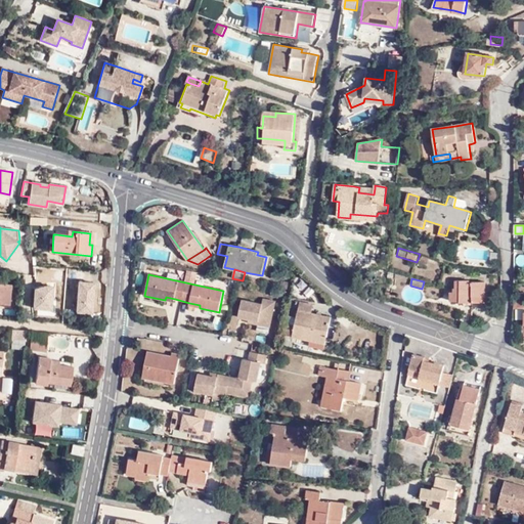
[(480,299),(487,299),(486,281),(474,282),(470,282),(469,280),(456,280),(456,289),(454,289),(454,292),(450,292),(450,302),(461,302),(461,303),(480,303),(480,299)]
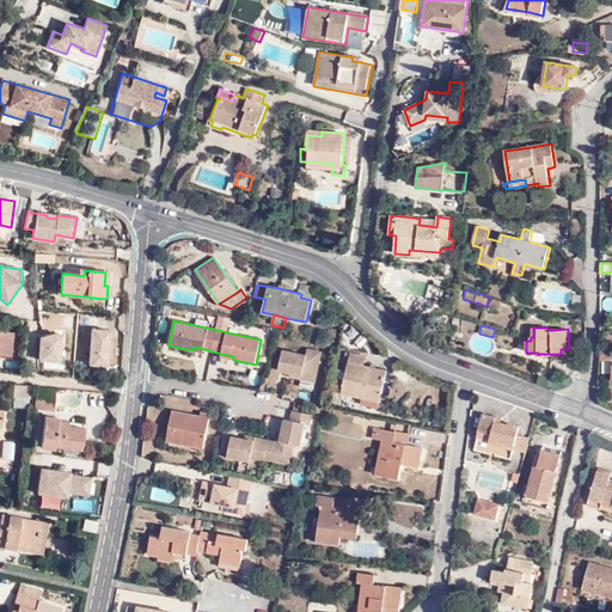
[(92,329),(89,365),(106,365),(110,330),(92,329)]
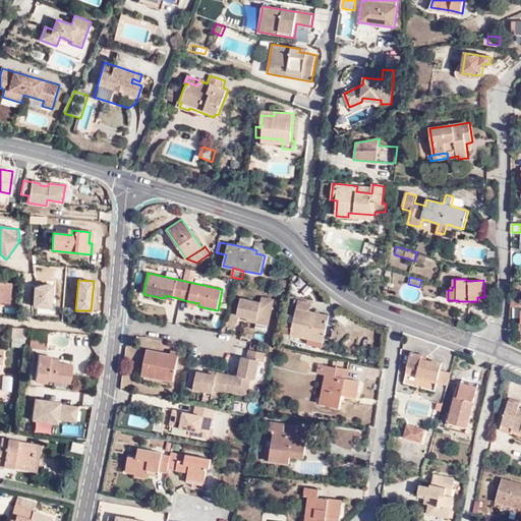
[(0,301),(9,303),(11,283),(0,282),(0,301)]
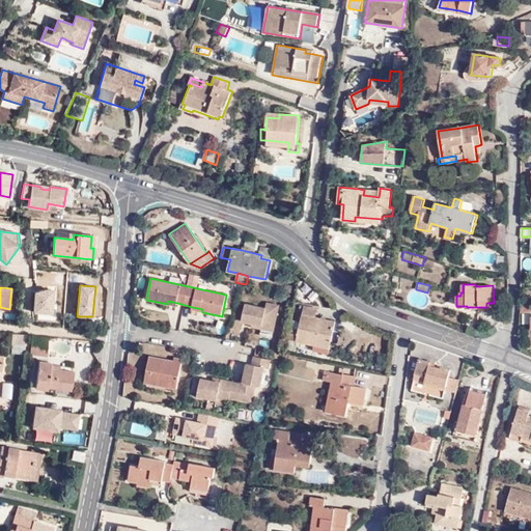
[(47,289),(34,292),(32,313),(52,315),(54,289),(47,289)]
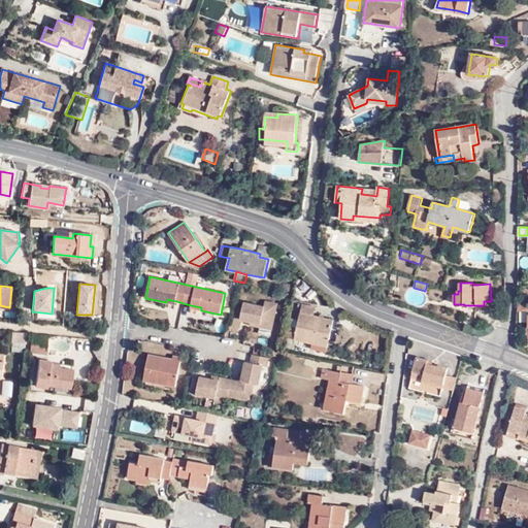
[(261,325),(261,328),(272,331),(278,303),(266,300),(265,306),(244,302),(240,320),(251,322),(261,325)]
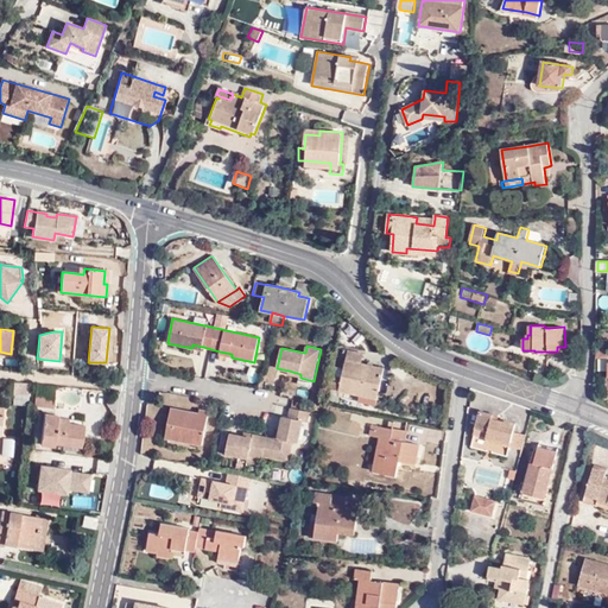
[(607,348),(597,349),(597,359),(607,358),(607,348)]
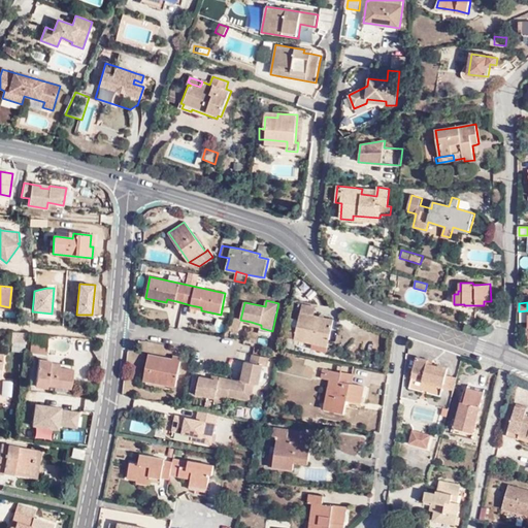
[(312,340),(329,344),(334,320),(315,316),(316,307),(302,304),(297,328),(291,327),(289,338),(312,343),(312,340)]
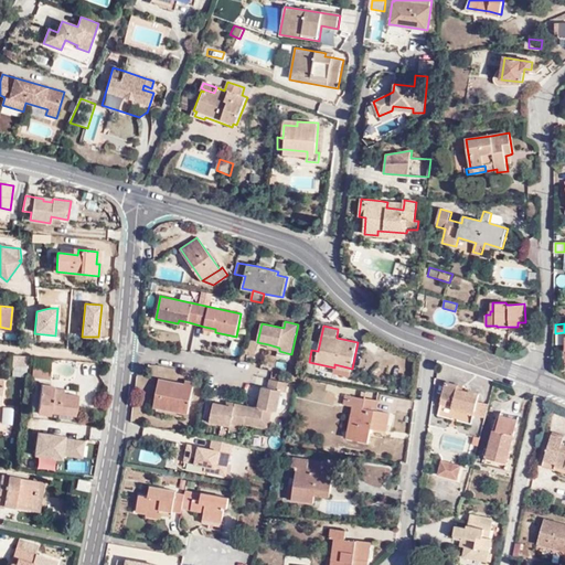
[(28,356),(13,356),(12,376),(27,379),(28,356)]
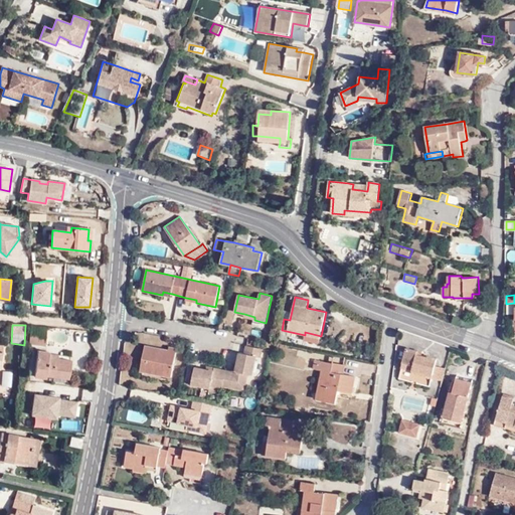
[(320,343),(321,336),(305,332),(305,335),(304,340),(320,343)]
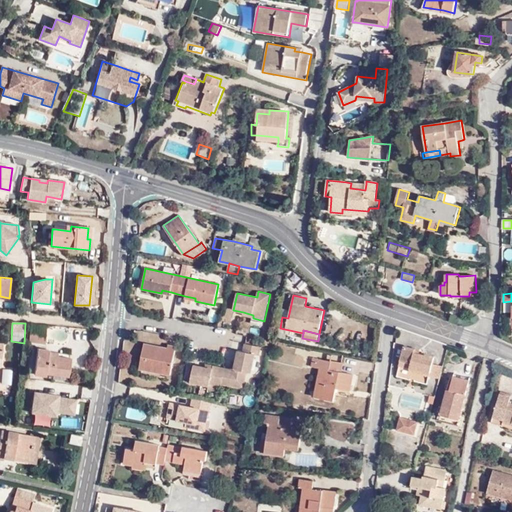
[(29,342),(45,345),(46,335),(30,333),(29,342)]
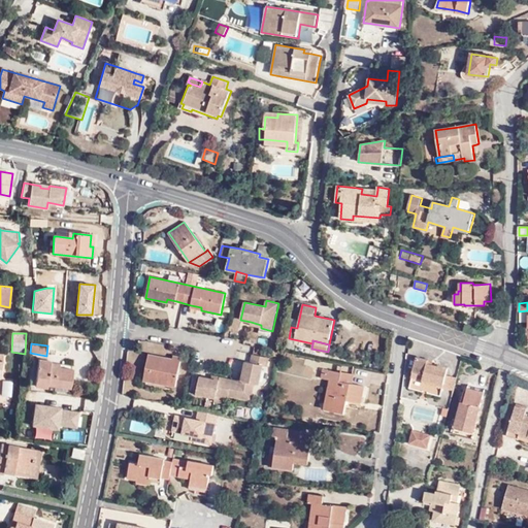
[(149,355),(143,381),(165,385),(175,387),(182,357),(173,356),(172,359),(149,355)]
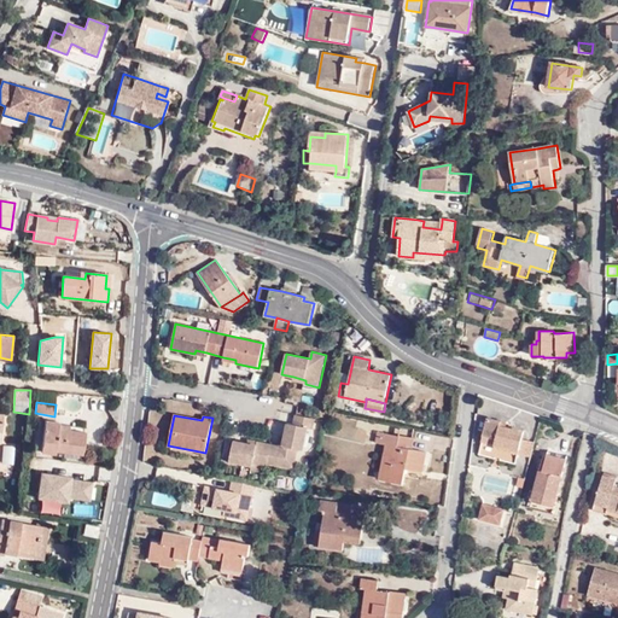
[(268,464),(280,467),(293,470),(295,470),(298,450),(304,450),(309,427),(314,429),(316,419),(295,415),(293,424),(287,423),(285,437),(283,445),(279,445),(272,444),(268,464)]
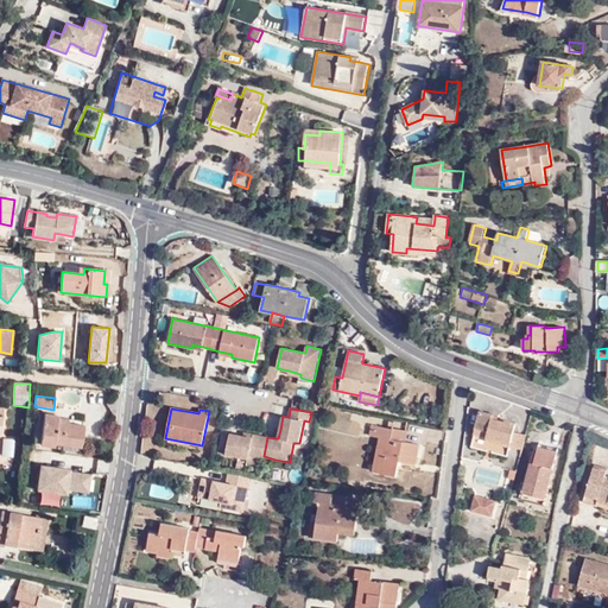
[(511,443),(514,432),(515,423),(506,420),(505,423),(494,419),(492,419),(492,415),(480,411),(474,434),(511,443)]
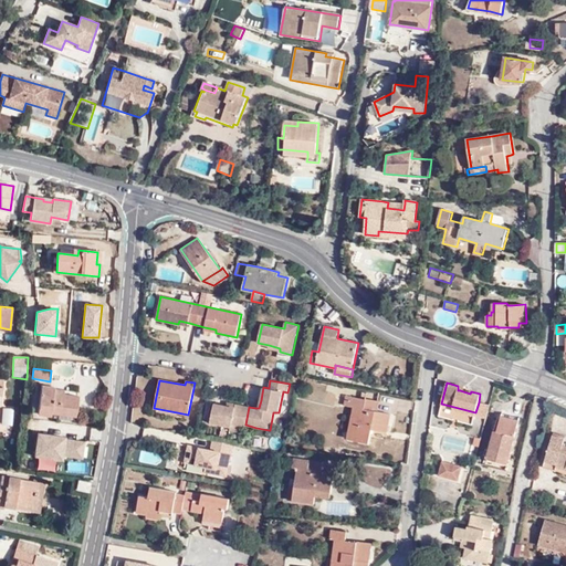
[(51,409),(76,412),(79,397),(63,395),(64,390),(54,389),(54,387),(42,386),(38,413),(50,416),(51,415),(51,409)]
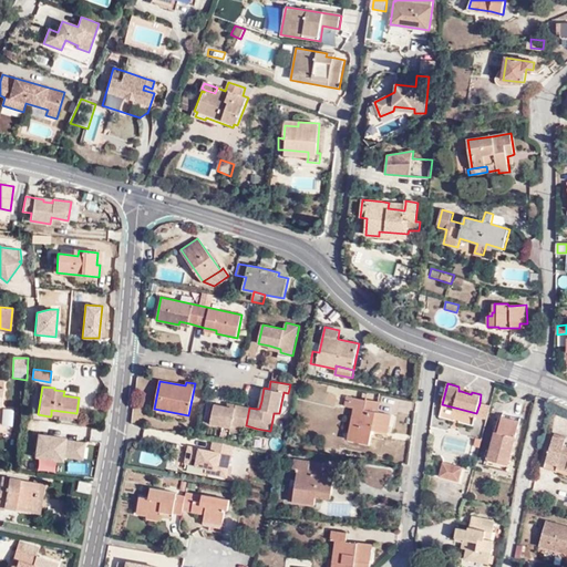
[(366,409),(368,400),(348,397),(346,406),(354,408),(348,440),(370,444),(372,430),(388,433),(392,414),(379,411),(366,409)]
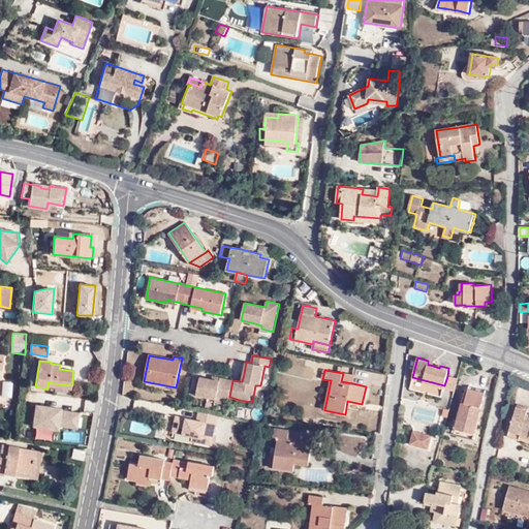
[(354,376),(343,373),(341,381),(353,383),(354,376)]
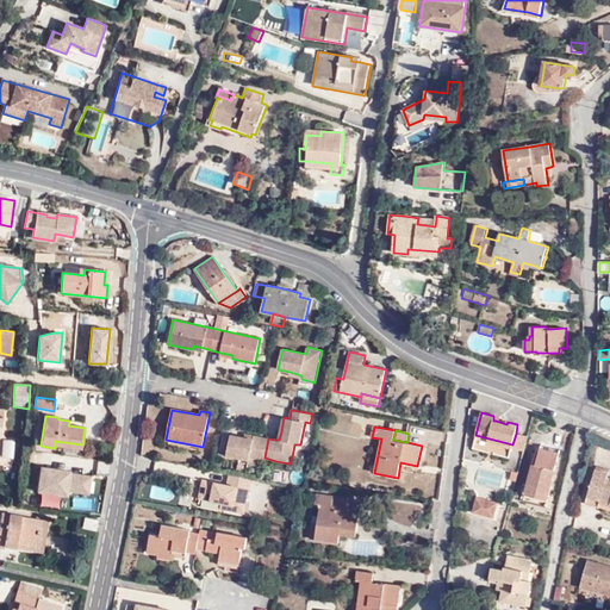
[(524,452),(528,436),(516,434),(512,444),(511,448),(524,452)]
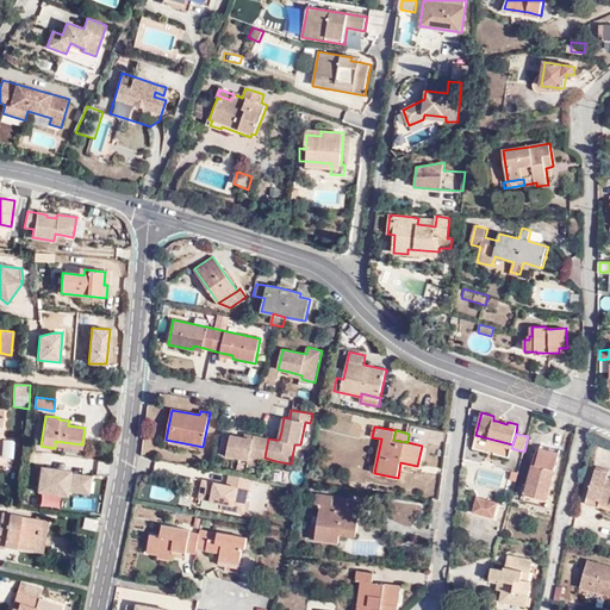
[(263,462),(265,458),(268,439),(255,435),(254,439),(244,437),(231,435),(228,455),(250,460),(263,462)]
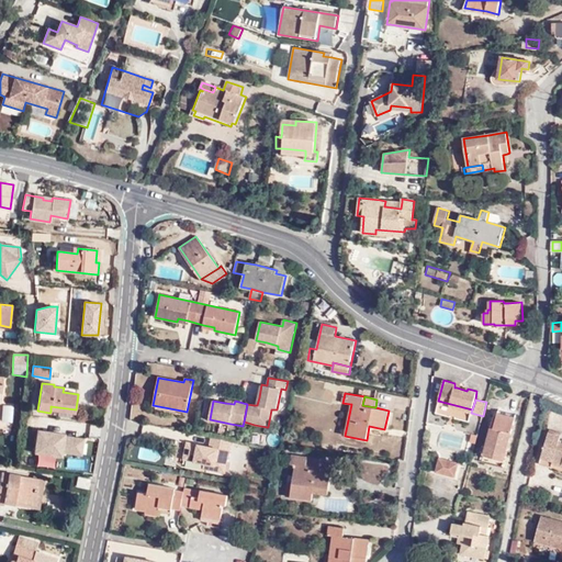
[(12,423),(13,405),(3,404),(1,422),(12,423)]
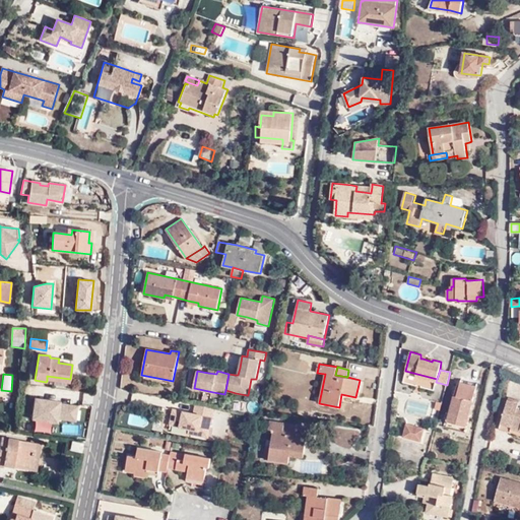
[(163,379),(141,375),(140,380),(161,384),(163,379)]
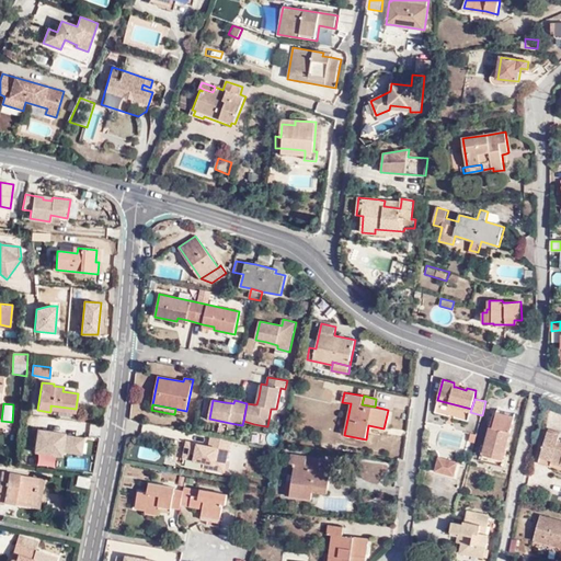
[(514,420),(496,414),(493,427),(490,426),(482,454),(500,459),(503,448),(506,449),(514,420)]
